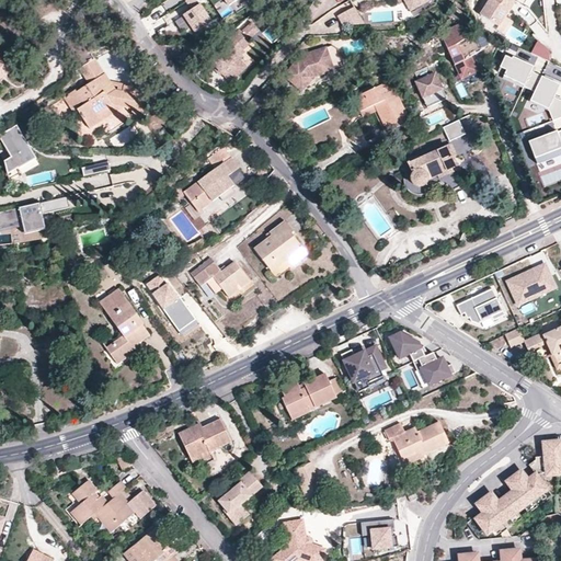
[(185,0),(191,10),(199,4),(196,0),(185,0)]
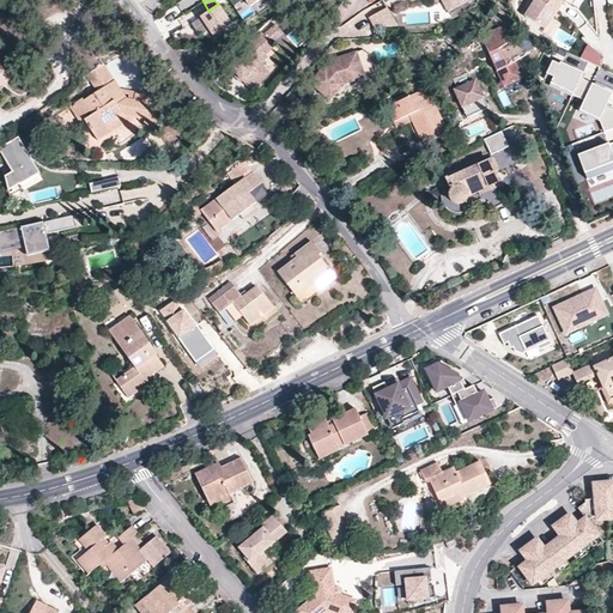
[(442,0),(450,13),(474,0),(442,0)]
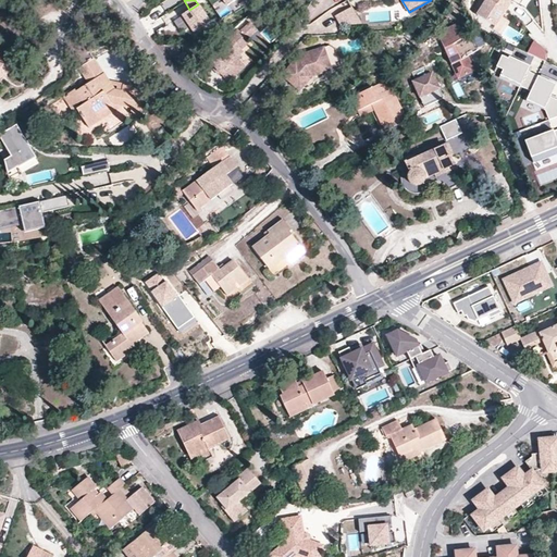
[(487,0),(479,15),(496,26),(503,16),(504,17),(514,2),(510,0),(487,0)]
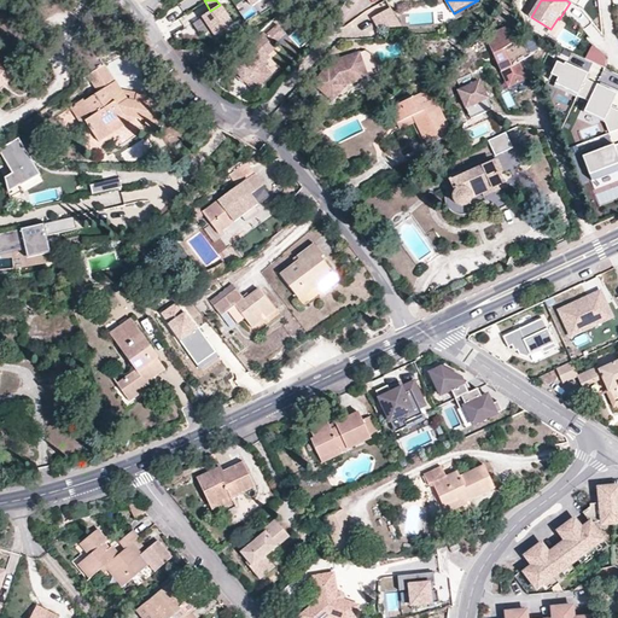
[(210,11),(202,16),(215,36),(232,24),(220,5),(210,11)]
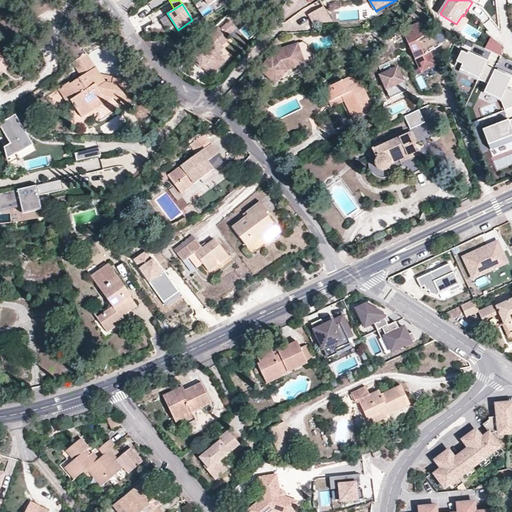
[(333,23),(325,8),(309,15),(314,24),(333,23)]
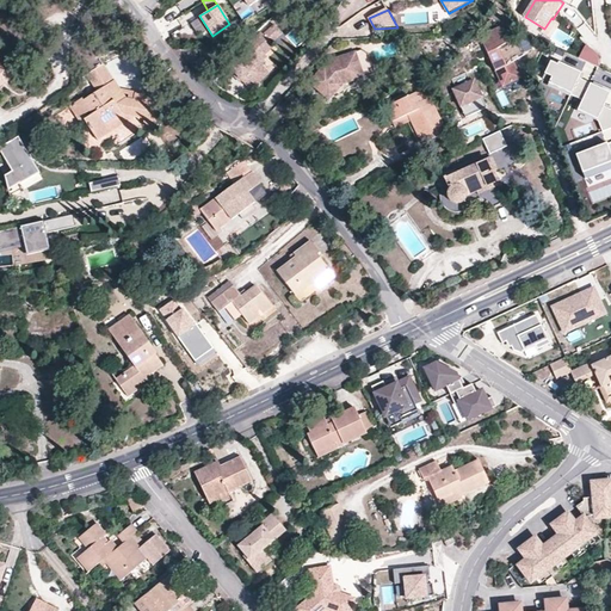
[(284,35),(276,26),(265,36),(263,35),(228,67),(253,92),(270,75),(257,61),(263,55),(265,57),(276,48),(273,45),(284,35)]
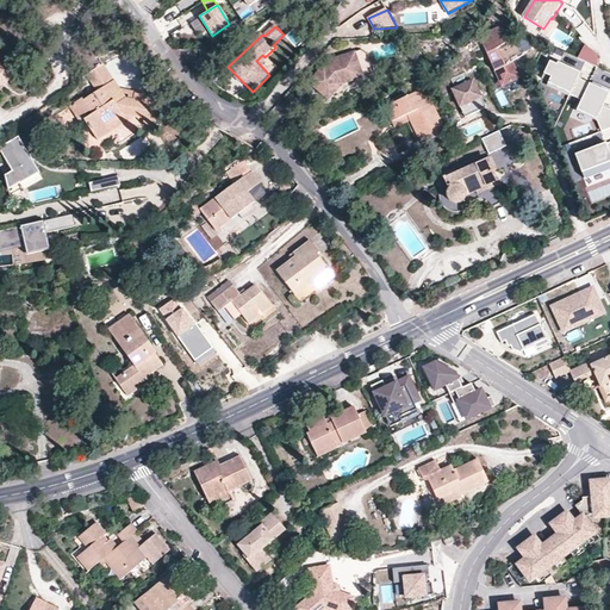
[(514,63),(526,57),(517,35),(505,41),(499,29),(485,36),(480,41),(503,88),(522,79),(514,63)]
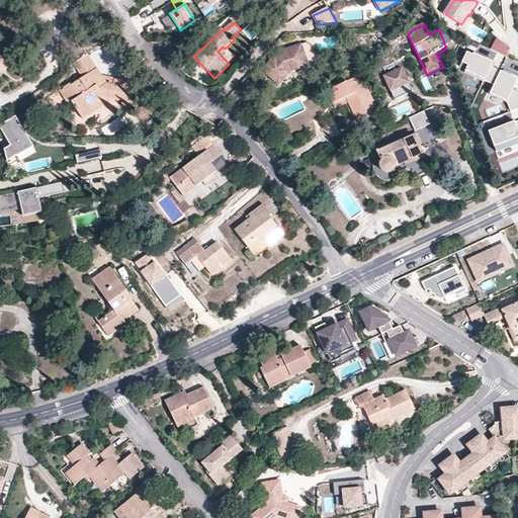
[(490,50),(507,58),(506,48),(495,37),(490,50)]
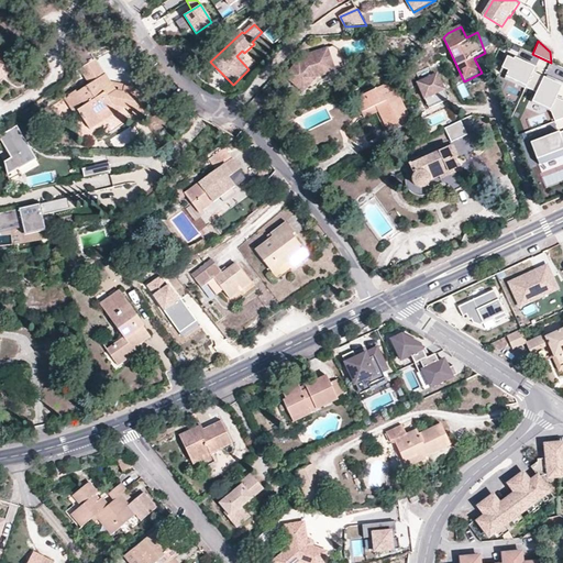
[(300,63),(287,77),(305,94),(319,78),(348,68),(342,51),(334,47),(310,55),(311,61),(306,67),(300,63)]
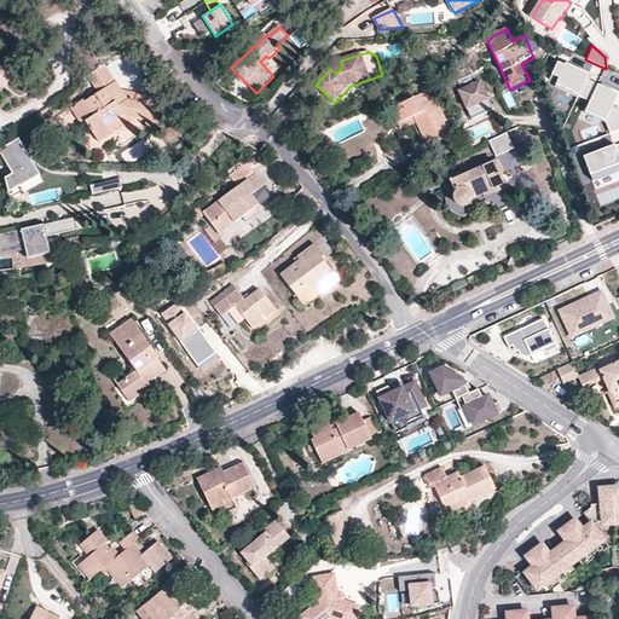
[(84,71),(87,76),(105,65),(102,59),(84,71)]
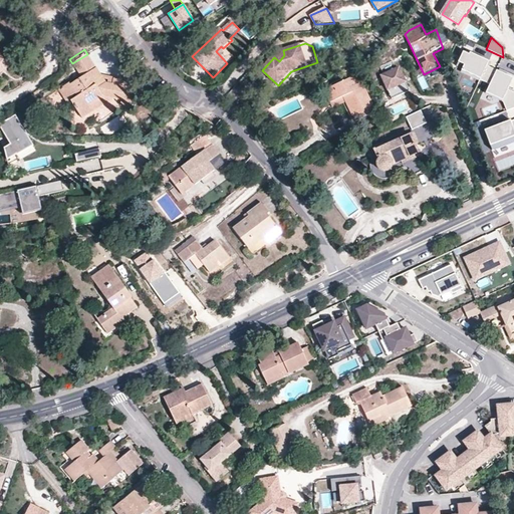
[(469,53),(464,50),(459,60),(465,63),(462,69),(481,78),(491,83),(497,69),(488,64),(490,60),(470,51),(469,53)]
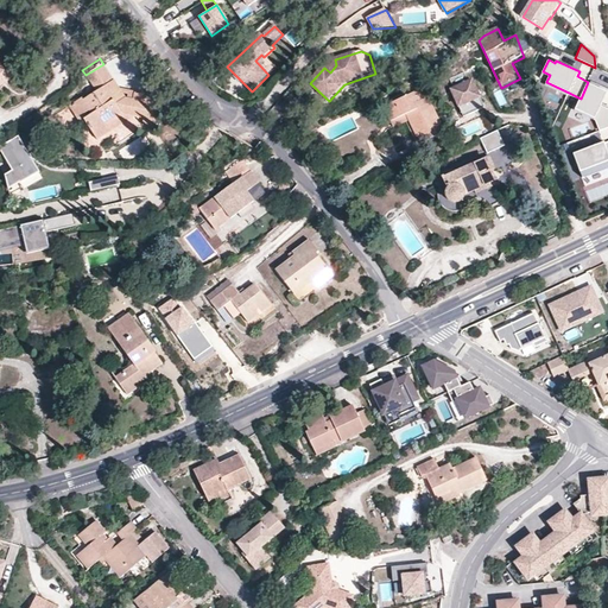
[(86,75),(97,93),(114,80),(103,64),(86,75)]
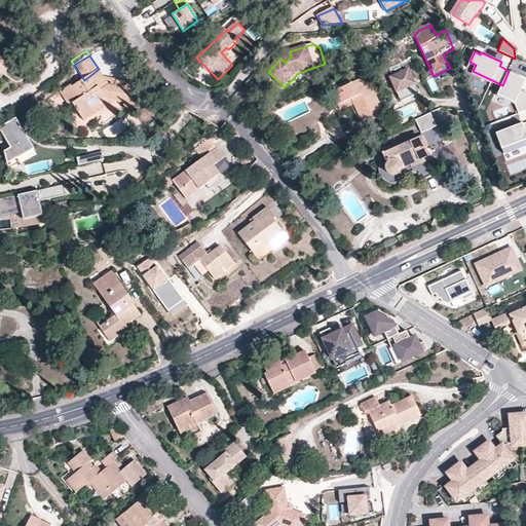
[(6,59),(3,62),(0,64),(0,72),(10,65),(6,59)]
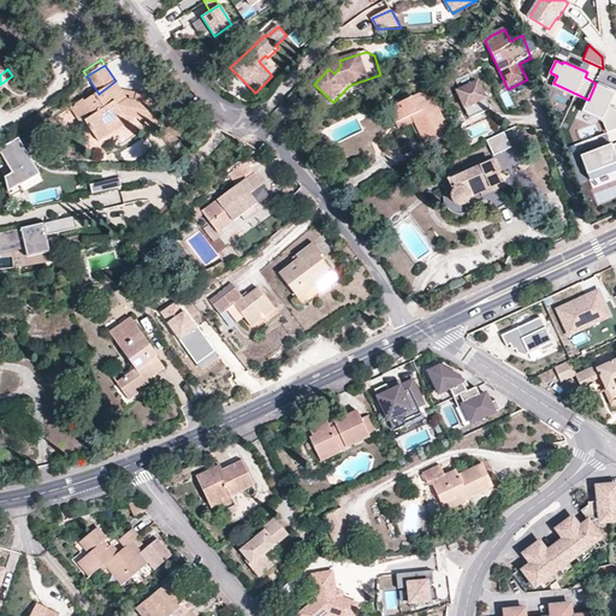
[(457,92),(471,119),(492,110),(479,82),(475,83),(471,73),(456,81),(460,90),(457,92)]
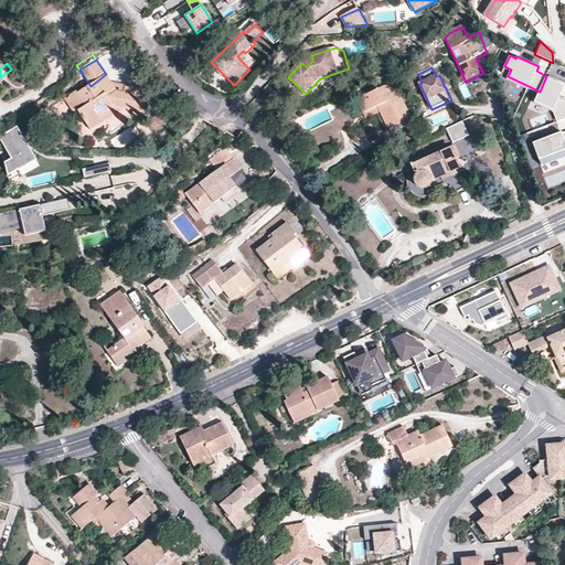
[(91,86),(77,94),(87,109),(81,114),(92,130),(103,123),(98,116),(114,106),(125,108),(134,110),(145,114),(149,92),(125,86),(124,92),(116,91),(112,83),(106,74),(91,86)]
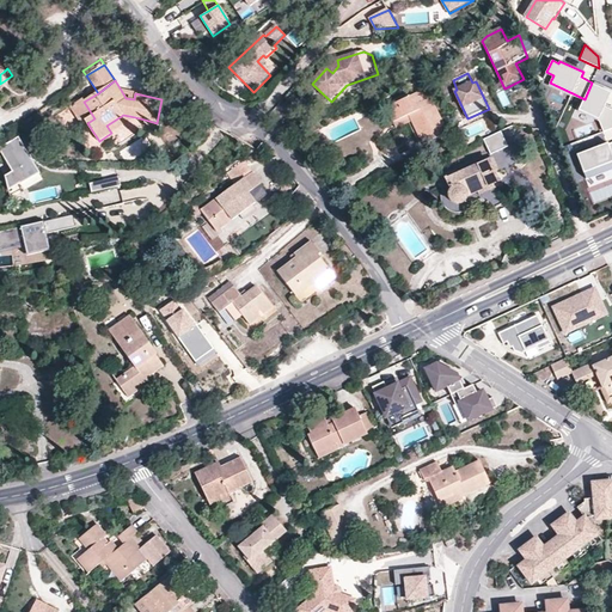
[(592,83),(585,99),(579,111),(599,120),(604,130),(611,127),(611,111),(603,108),(611,91),(592,83)]
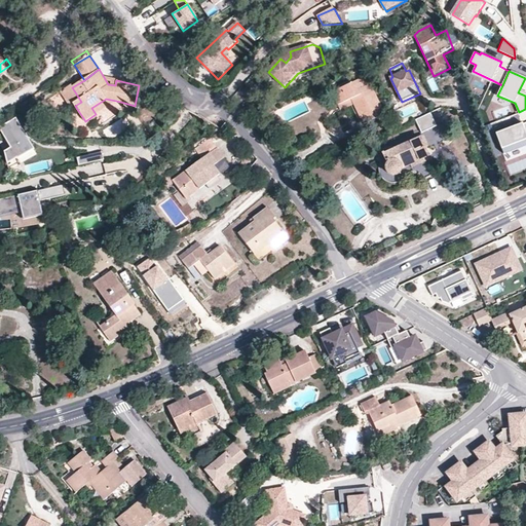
[(367,76),(333,94),(342,111),(354,105),(364,125),(386,115),(367,76)]
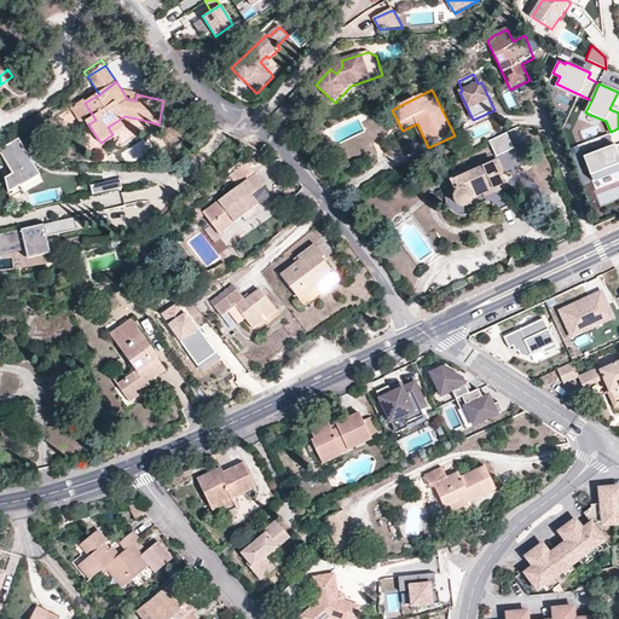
[(137,94),(122,91),(127,99),(136,100),(137,94)]
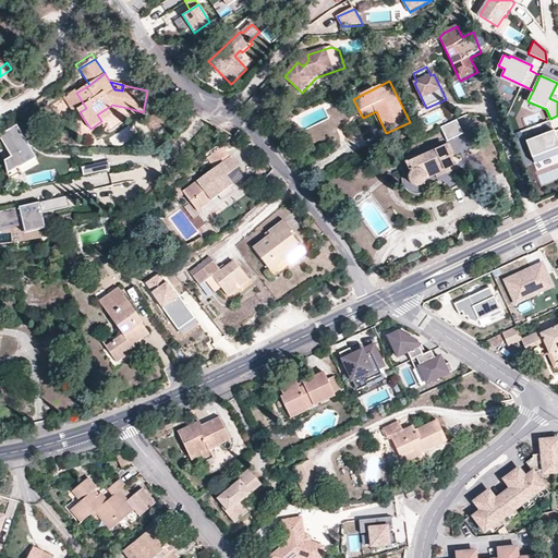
[(282,92),(277,87),(265,100),(270,105),(282,92)]
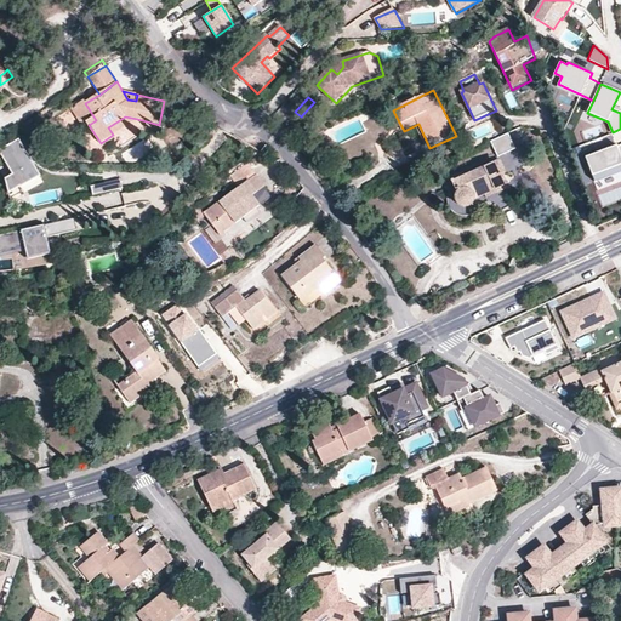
[(83,101),(70,109),(84,129),(89,125),(96,120),(85,103),(83,101)]
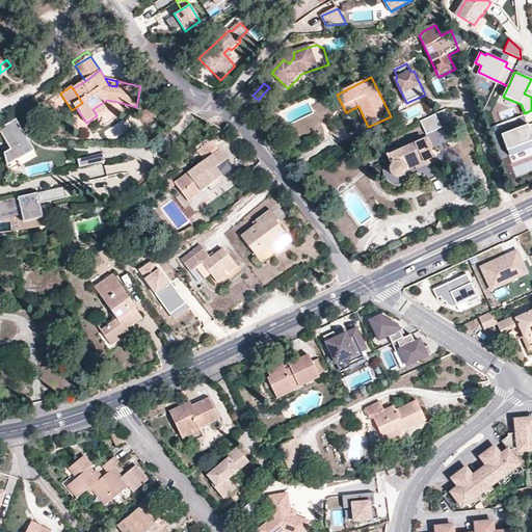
[(97,115),(117,102),(107,100),(92,109),(97,115)]
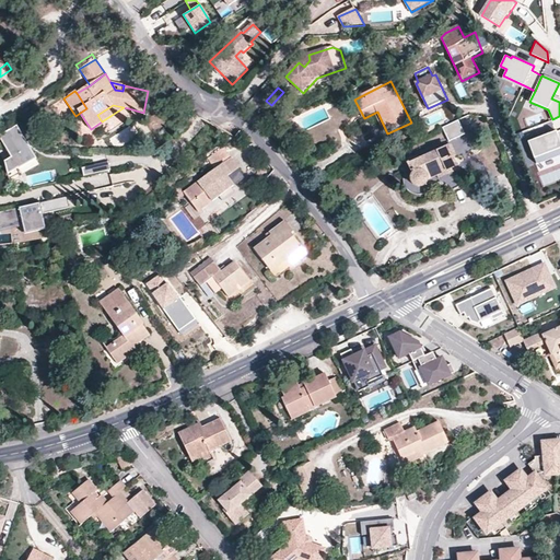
[(292,119),(284,124),(291,138),(299,135),(292,119)]
